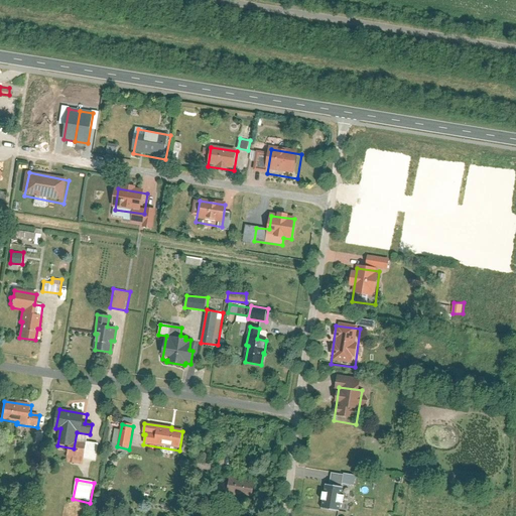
[(227,498),(252,501),(254,485),(230,482),(227,498)]
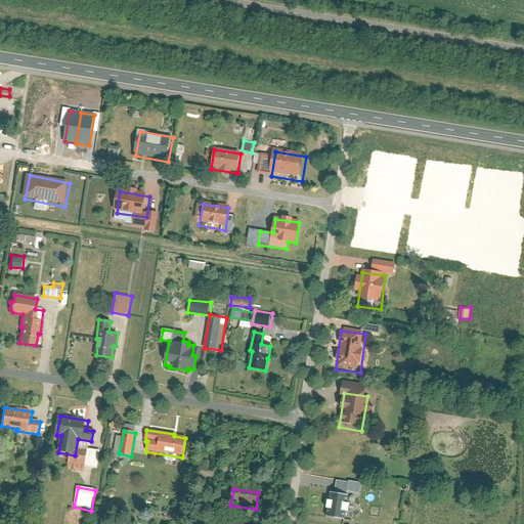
[(353,496),(330,492),(324,518),(349,522),(353,496)]
